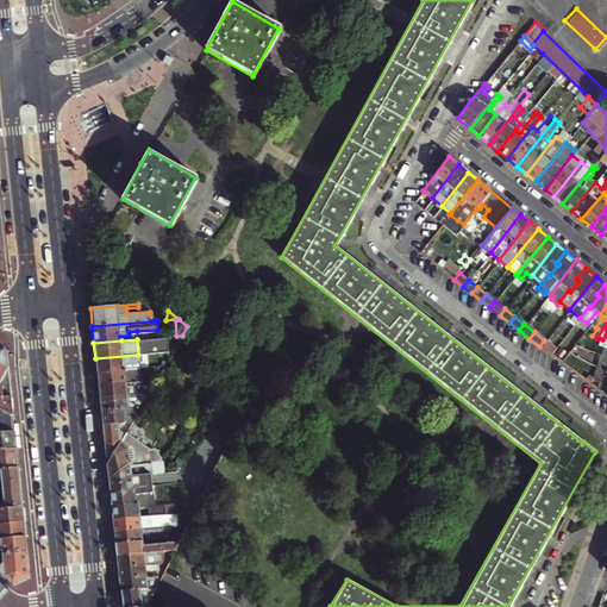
[(0,383),(1,385),(2,393),(10,392),(4,346),(0,345),(0,383)]
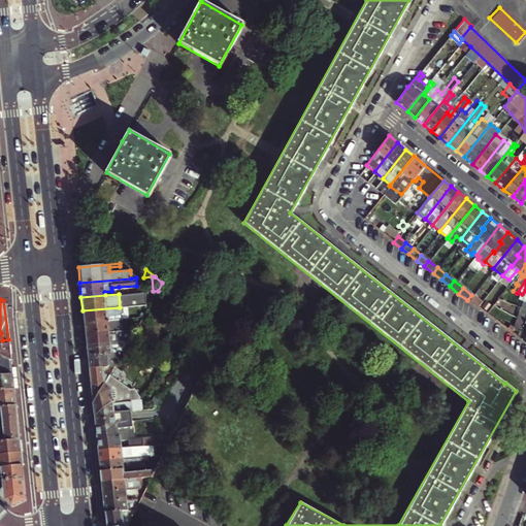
[(477,306),(487,314),(490,309),(481,302),(477,306)]
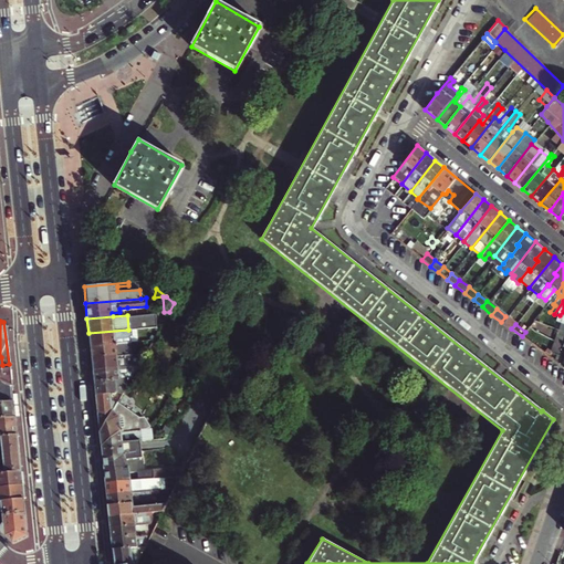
[(128,336),(128,330),(89,333),(90,345),(115,343),(115,337),(128,336)]
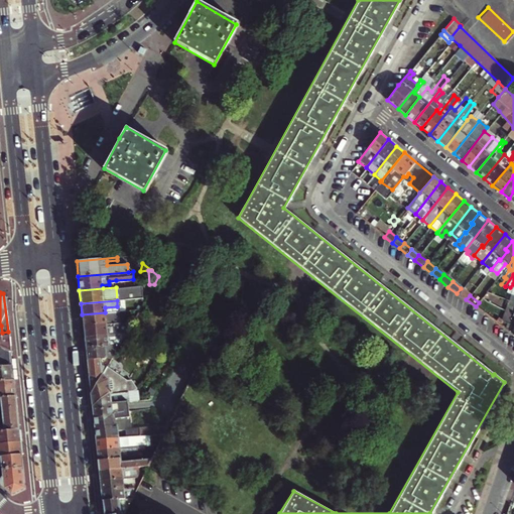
[(479,302),(476,306),(485,313),(491,306),(479,302)]
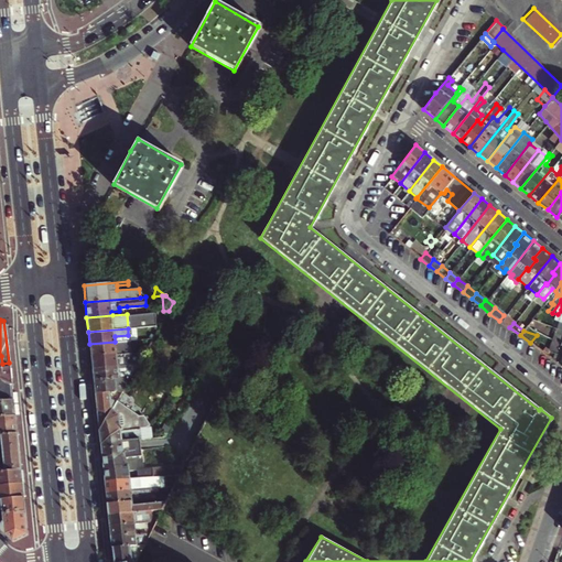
[(130,352),(129,341),(115,342),(89,344),(90,355),(130,352)]
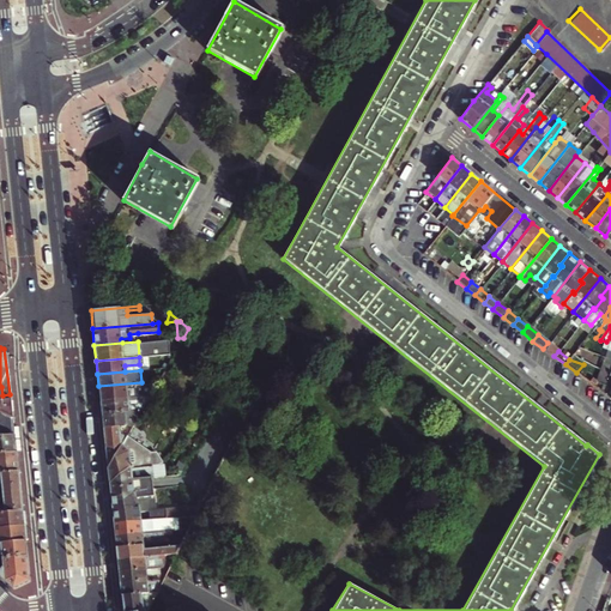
[(157,381),(141,382),(98,386),(100,399),(135,397),(145,395),(149,395),(153,387),(157,381)]
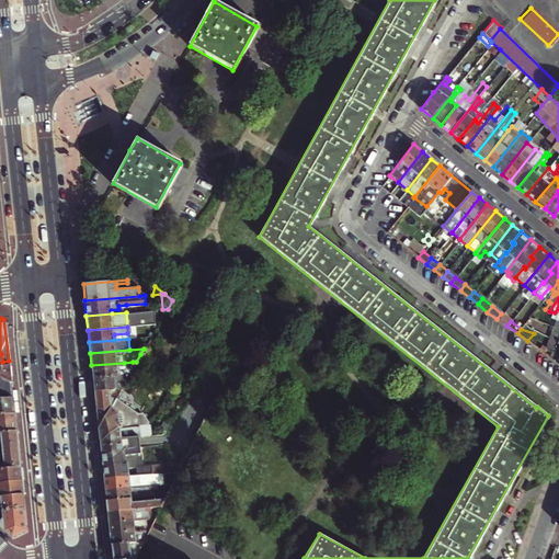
[(558,353),(555,352),(551,351),(549,357),(558,365),(558,353)]
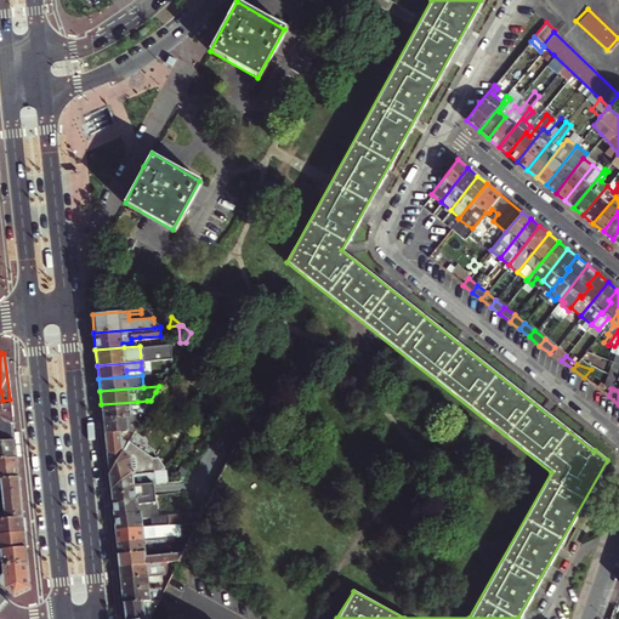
[(0,415),(12,420),(10,399),(3,401),(1,403),(0,405),(0,415)]
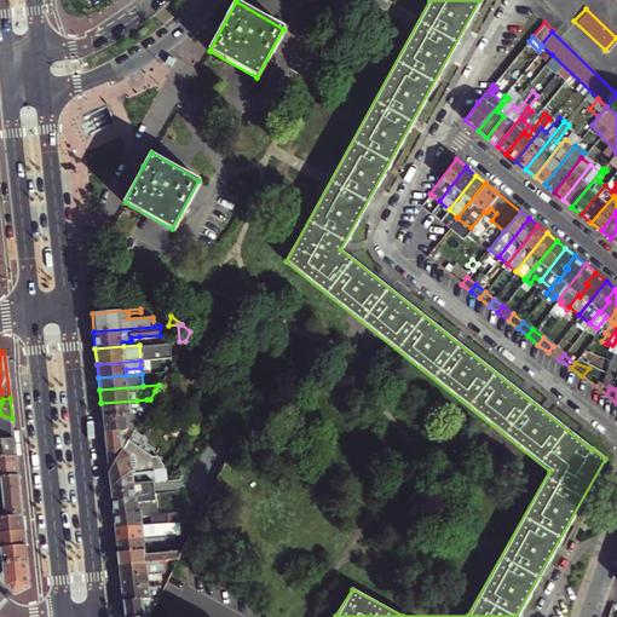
[(150,399),(146,399),(137,401),(101,403),(102,416),(143,413),(150,399)]
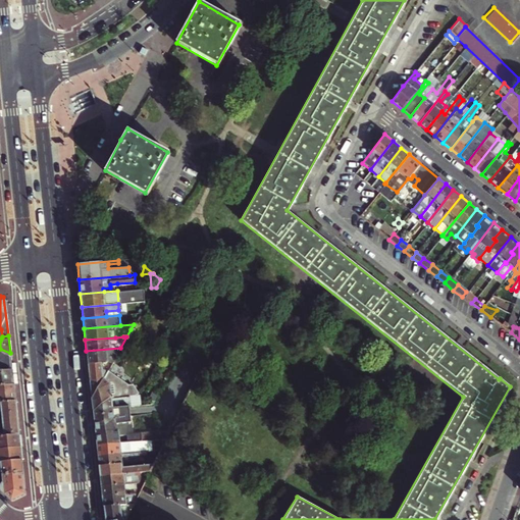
[(115,355),(117,353),(120,348),(86,351),(88,363),(106,362),(108,358),(111,359),(113,359),(115,355)]
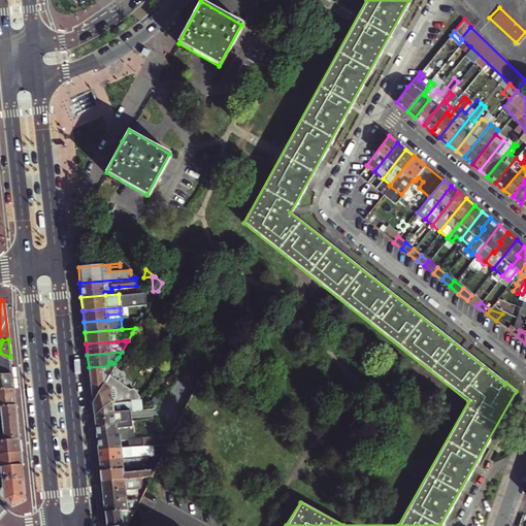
[(0,387),(13,387),(10,357),(0,353),(0,387)]
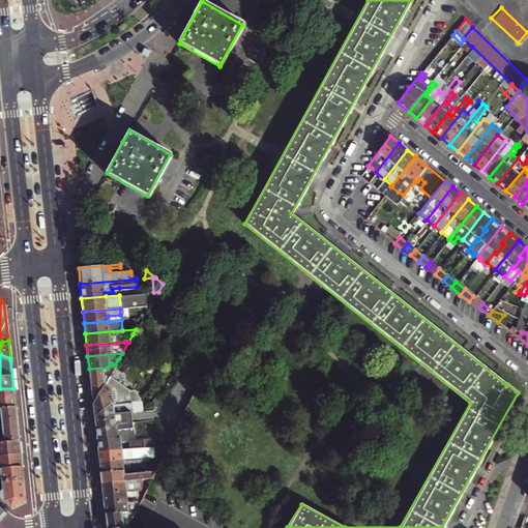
[(108,377),(115,364),(113,364),(110,363),(108,368),(89,369),(92,403),(108,377)]
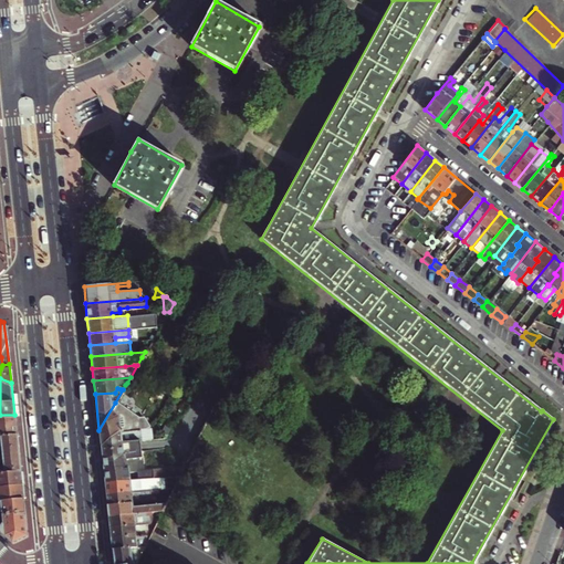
[(121,431),(138,429),(147,429),(148,428),(153,425),(146,418),(141,418),(115,403),(98,430),(101,445),(121,431)]
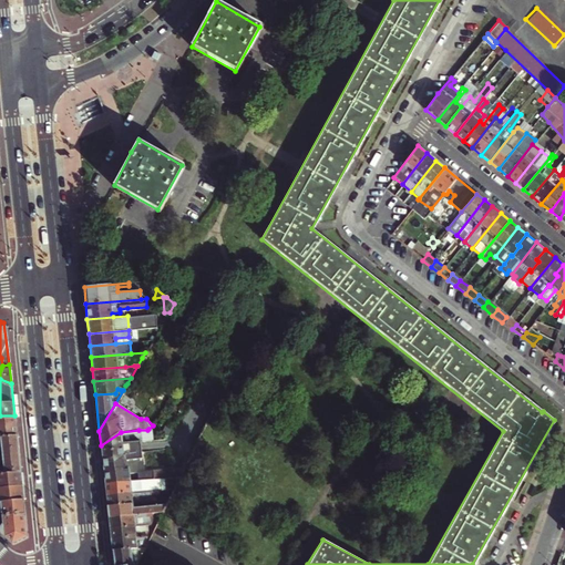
[(0,434),(16,433),(14,415),(0,415),(0,434)]
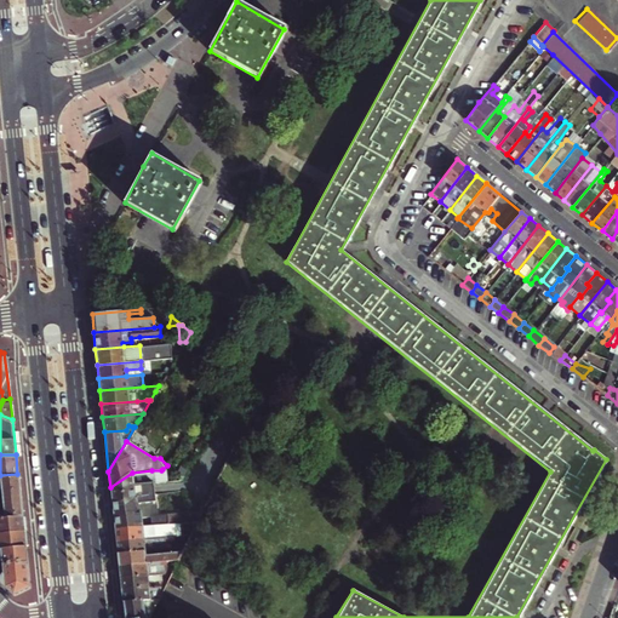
[(161,470),(152,470),(132,473),(110,487),(112,502),(132,485),(153,482),(169,481),(167,465),(162,469),(161,470)]
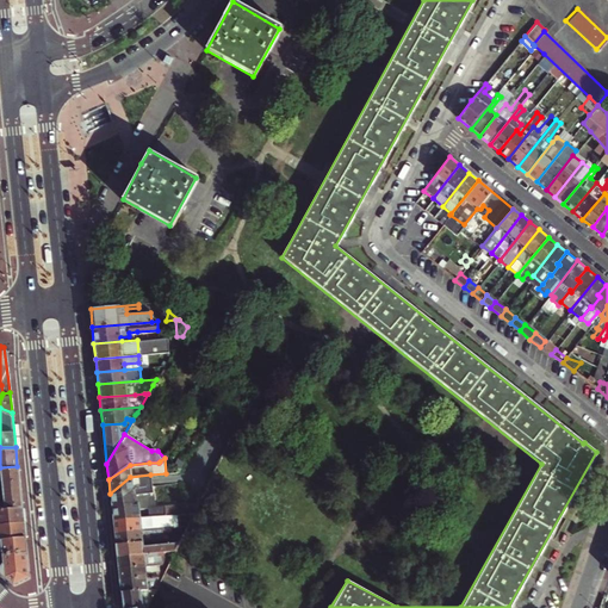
[(4,508),(22,506),(17,466),(0,467),(0,481),(1,481),(4,508)]
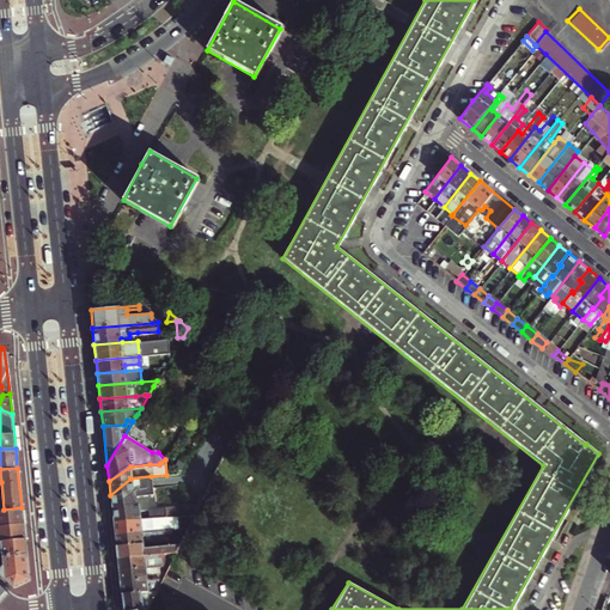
[(193,514),(197,505),(154,508),(151,476),(130,479),(110,495),(113,522),(171,517),(193,514)]
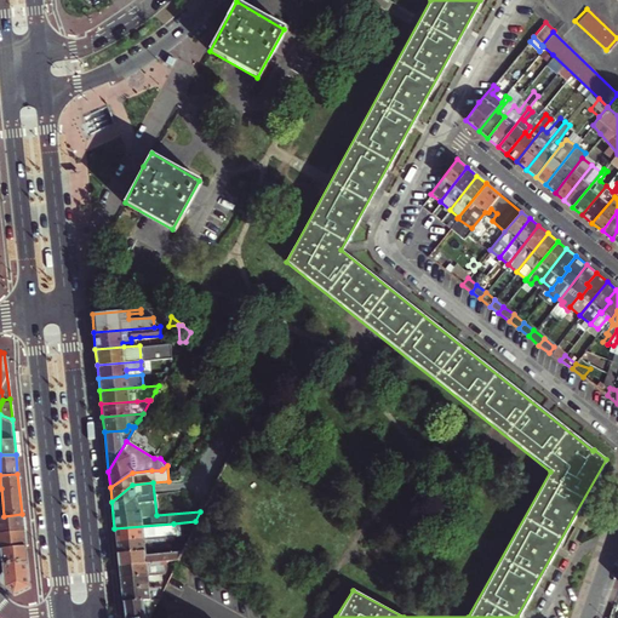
[(0,531),(23,530),(22,514),(4,516),(0,516),(0,531)]
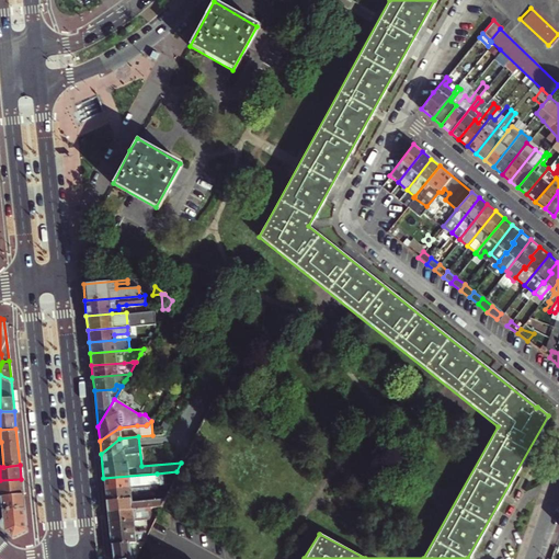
[(158,485),(157,474),(103,478),(104,489),(148,485),(158,485)]
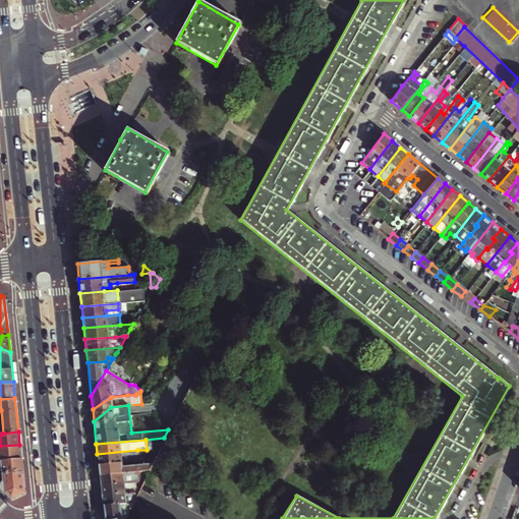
[(0,459),(21,457),(19,445),(0,446),(0,459)]
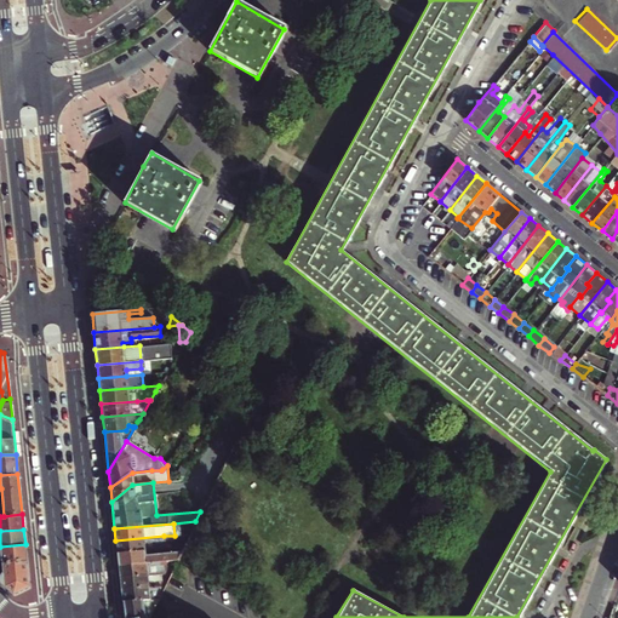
[(164,543),(164,536),(115,541),(116,553),(146,550),(155,549),(155,544),(164,543)]
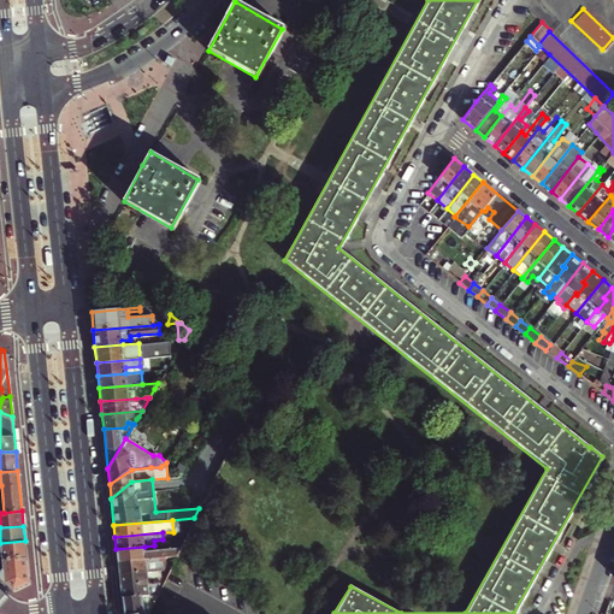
[(0,559),(27,556),(25,541),(0,543),(0,559)]
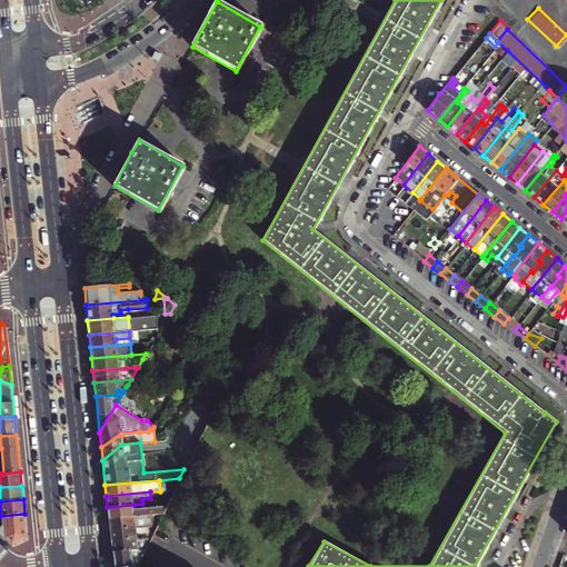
[(108,518),(149,514),(161,513),(167,503),(161,501),(155,503),(155,505),(161,505),(162,507),(133,509),(133,505),(107,507),(108,518)]
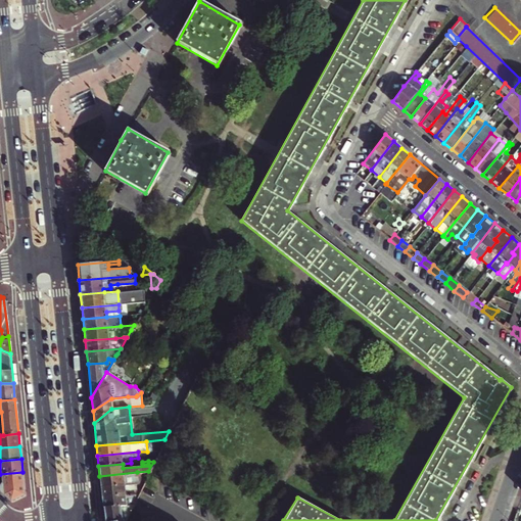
[(0,489),(11,501),(25,492),(22,472),(0,474),(0,489)]
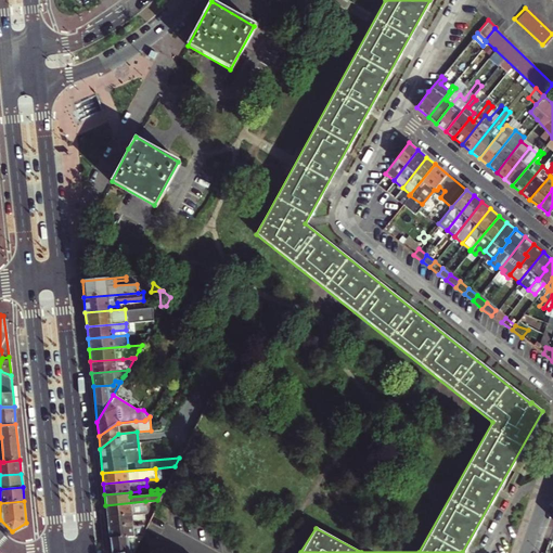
[(107,516),(139,513),(143,513),(142,506),(146,505),(145,501),(105,505),(107,516)]
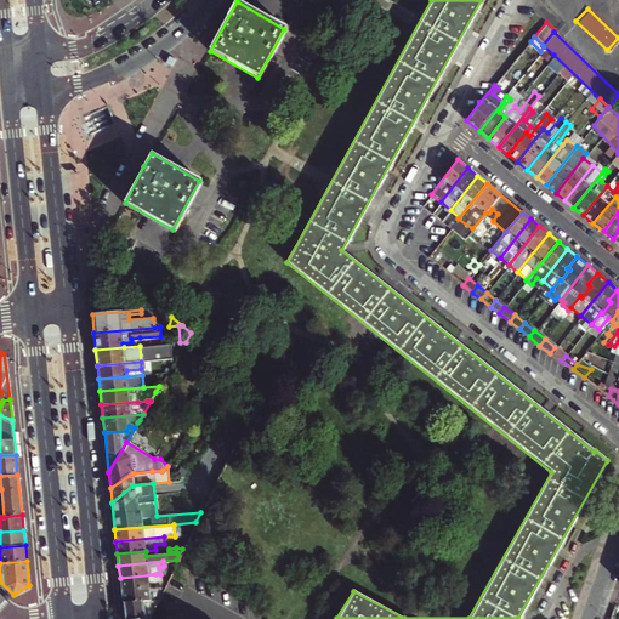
[(121,590),(153,588),(159,586),(163,588),(168,578),(155,579),(155,574),(120,578),(121,590)]
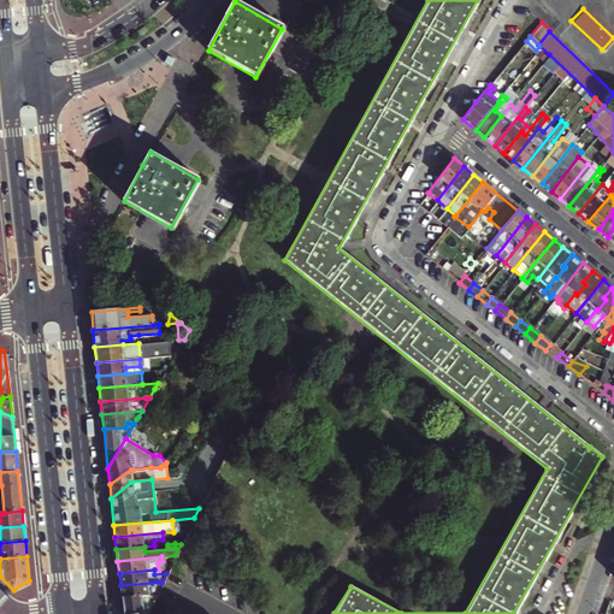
[(122,597),(142,595),(142,590),(149,589),(148,585),(152,585),(152,583),(120,585),(122,597)]
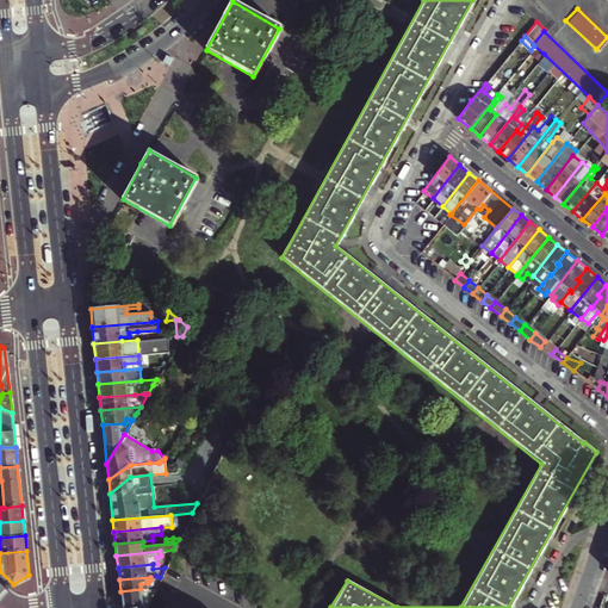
[(148,601),(154,588),(141,589),(121,591),(122,607),(136,607),(143,607),(142,599),(143,599),(146,601),(148,601)]
